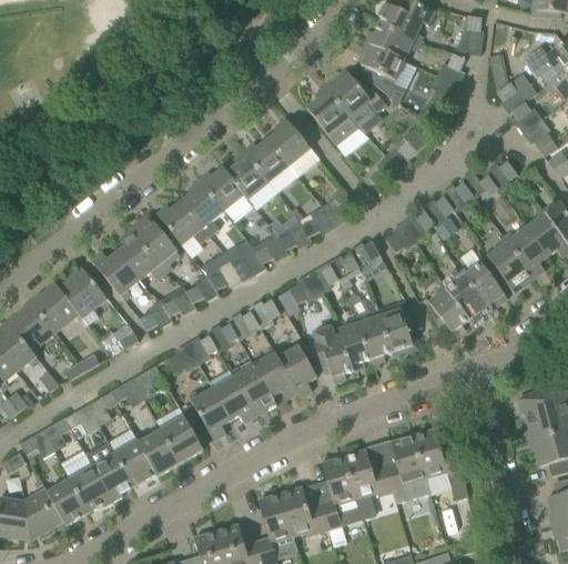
[(383,16),(378,24),(417,42),(418,43),(422,36),(417,32),(422,22),(428,24),(435,10),(413,0),(404,0),(397,0),(394,7),(383,2),(378,13),(383,16)]
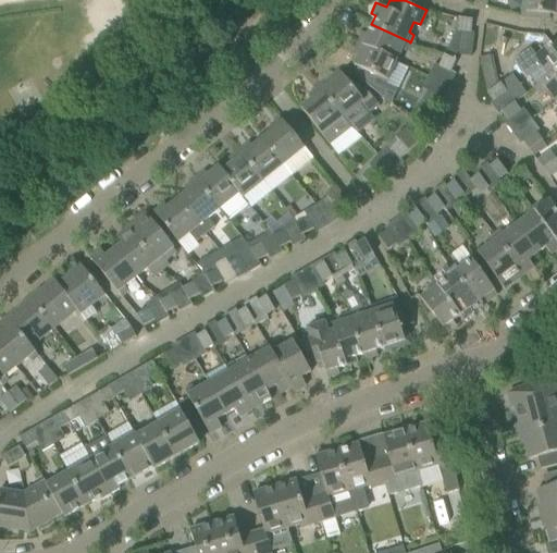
[(522,0),(521,14),(549,16),(549,11),(556,11),(556,0),(522,0)]
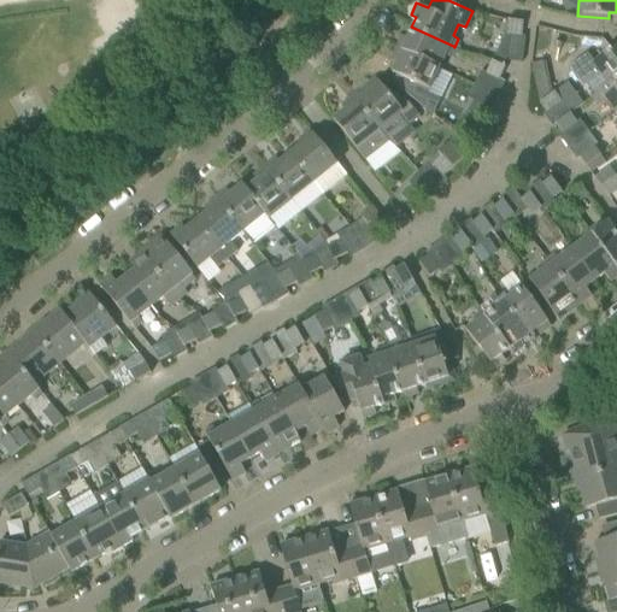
[(509,31),(506,57),(522,58),(524,33),(521,33),(523,18),(509,17),(506,31),(509,31)]
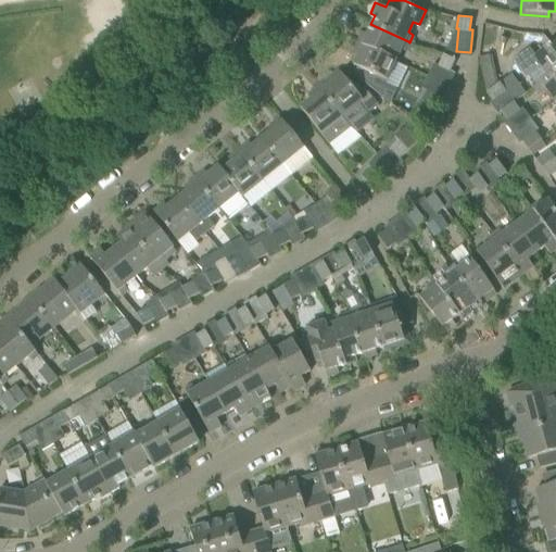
[(359,35),(356,41),(395,59),(401,48),(406,50),(409,42),(408,41),(370,24),(365,37),(359,35)]
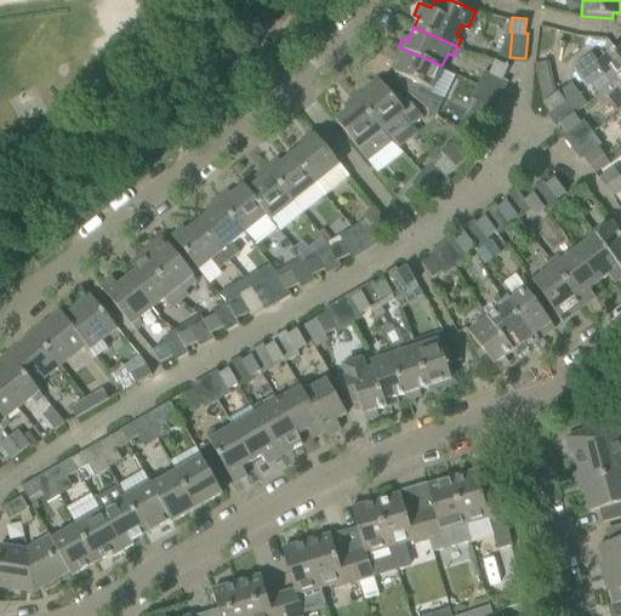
[(603,69),(611,81),(613,83),(620,75),(620,41),(598,60),(591,51),(573,63),(586,83),(603,69)]
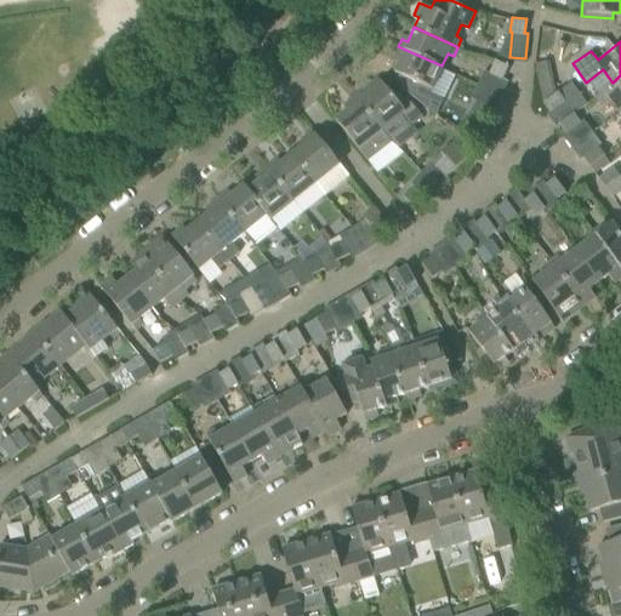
[(442,66),(398,46),(396,51),(402,53),(394,69),(399,72),(396,80),(436,112),(443,97),(429,91),(442,66)]
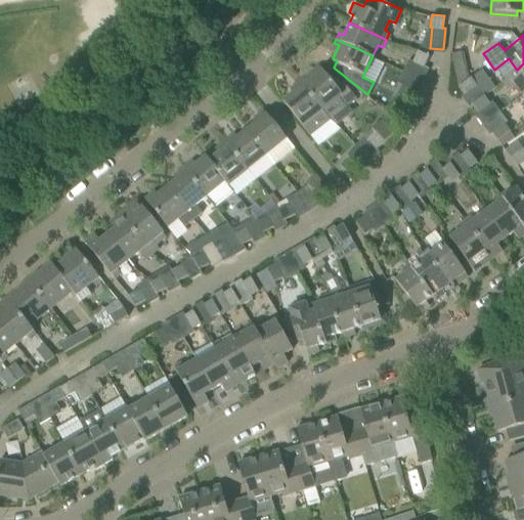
[(412,60),(424,66),(429,54),(418,49),(412,60)]
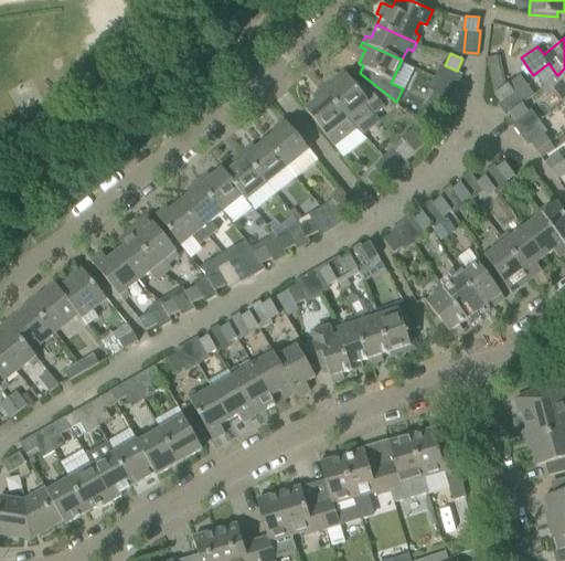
[(344,69),(321,86),(347,117),(348,117),(365,103),(373,113),(384,105),(375,93),(361,82),(358,85),(344,69)]
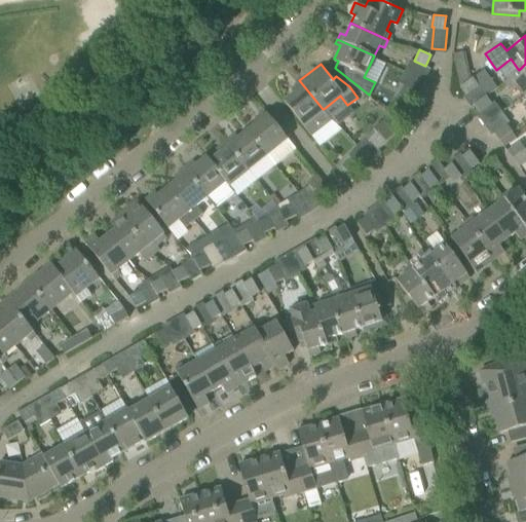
[(524,92),(525,91),(525,64),(519,70),(518,69),(506,77),(512,84),(516,81),(524,92)]
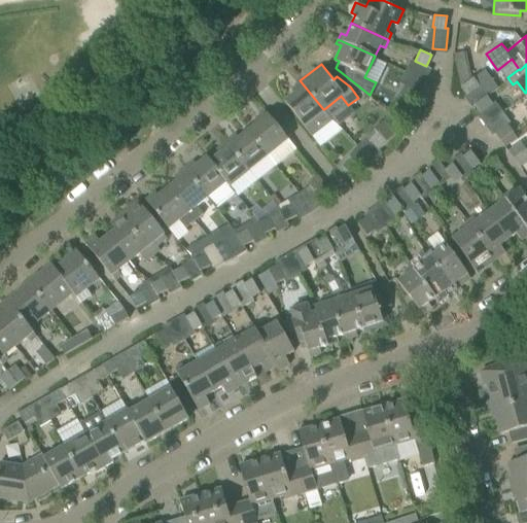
[(461,85),(466,93),(480,83),(473,76),(461,85)]
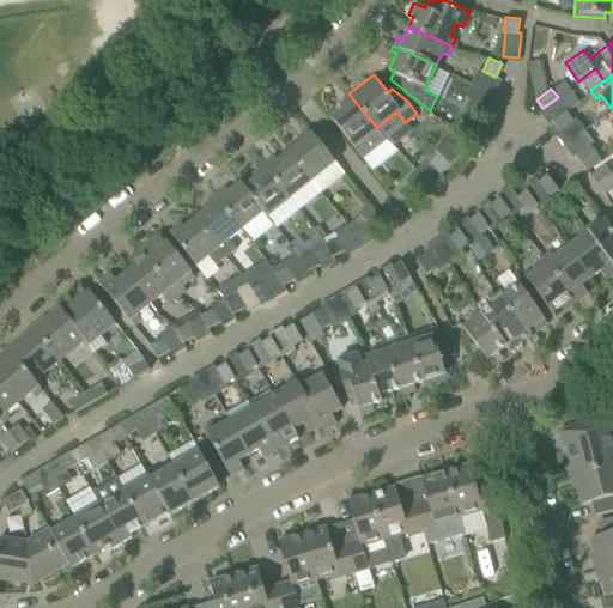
[(376,127),(349,93),(339,102),(343,107),(331,115),(372,168),(398,147),(386,138),(377,127),(376,127)]
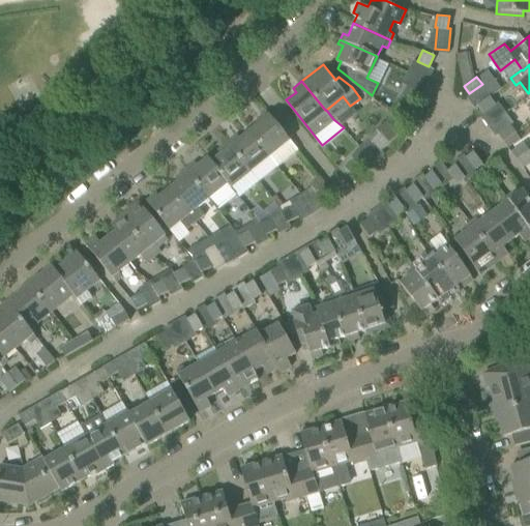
[(401,94),(412,99),(417,90),(406,85),(401,94)]
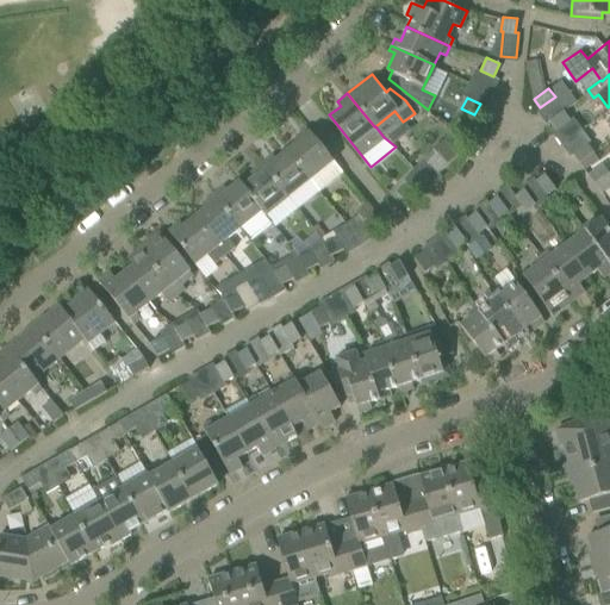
[(548,119),(549,120),(555,129),(570,118),(564,108),(548,119)]
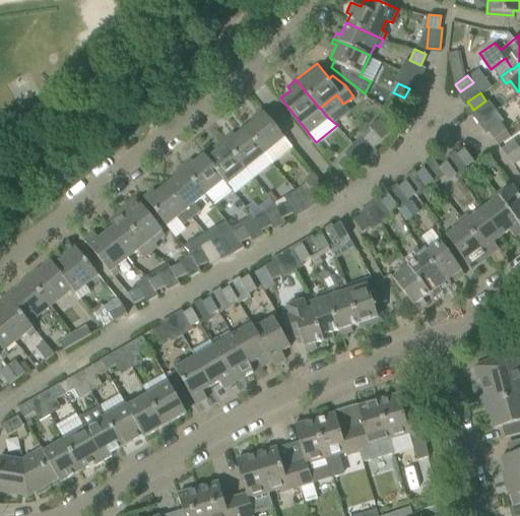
[(255,119),(244,127),(264,152),(264,151),(272,160),(291,145),(261,107),(251,115),(255,119)]
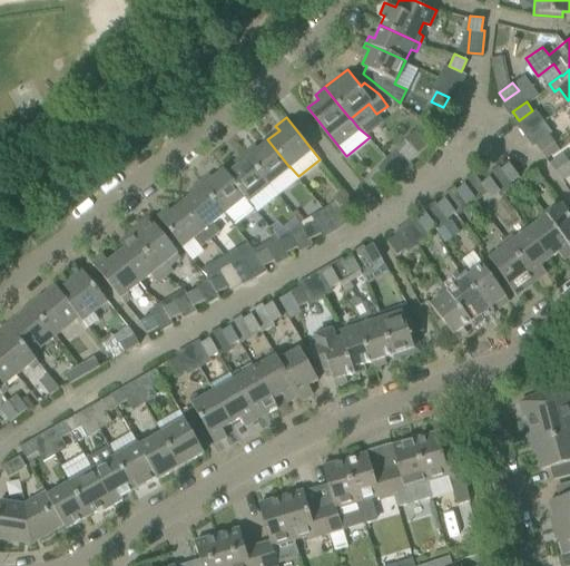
[(400,150),(409,160),(432,139),(419,125),(405,137),(410,142),(400,150)]
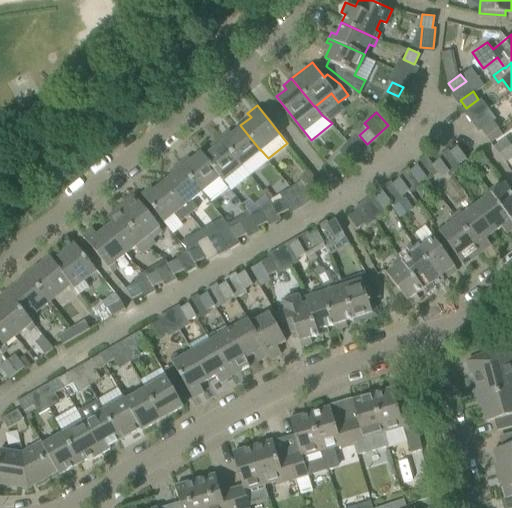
[(480,127),(486,135),(498,126),(493,118),(480,127)]
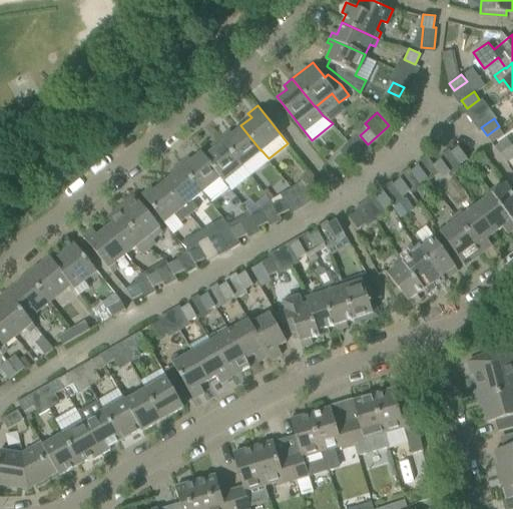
[(229,128),(218,136),(241,165),(261,150),(240,125),(232,132),(229,128)]
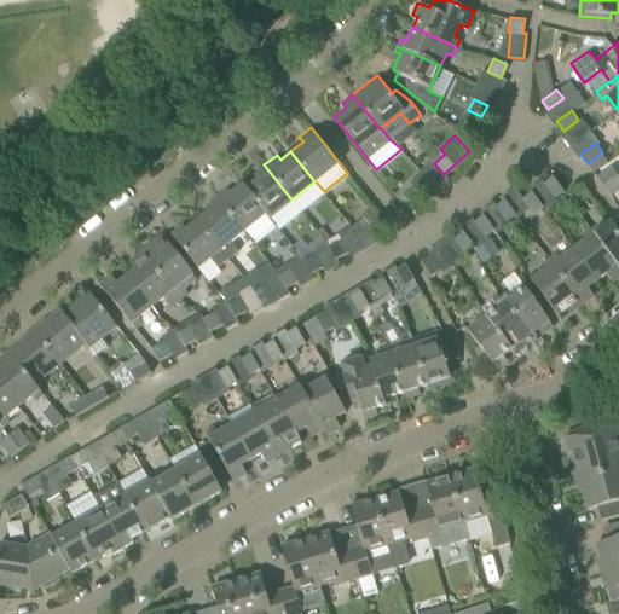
[(258,178),(247,186),(246,187),(270,216),(291,200),(264,164),(254,173),(258,178)]
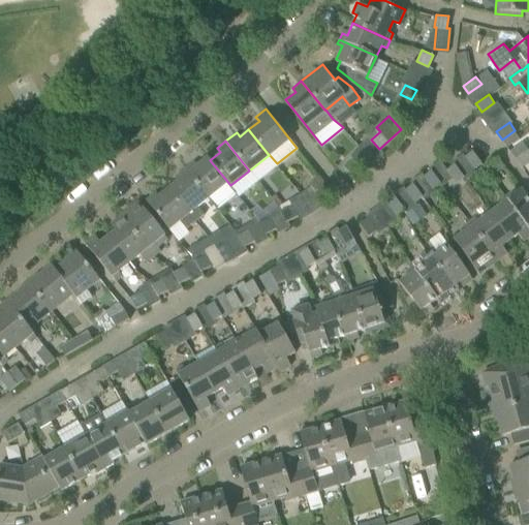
[(509,150),(515,157),(528,148),(522,141),(509,150)]
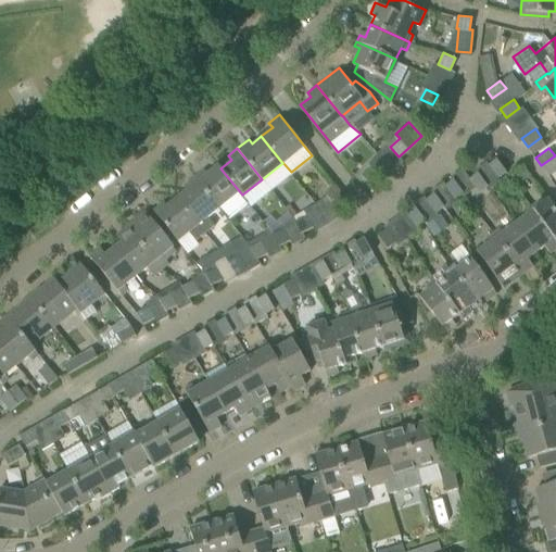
[(555,157),(555,155),(541,165),(547,174),(555,167),(555,157)]
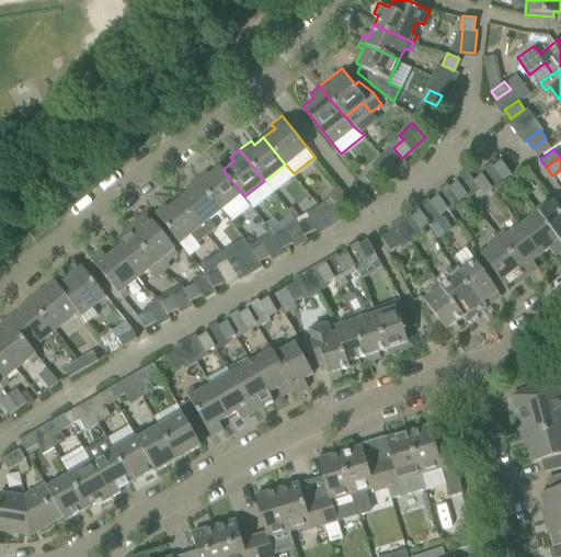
[(492,165),(502,178),(511,172),(501,158),(492,165)]
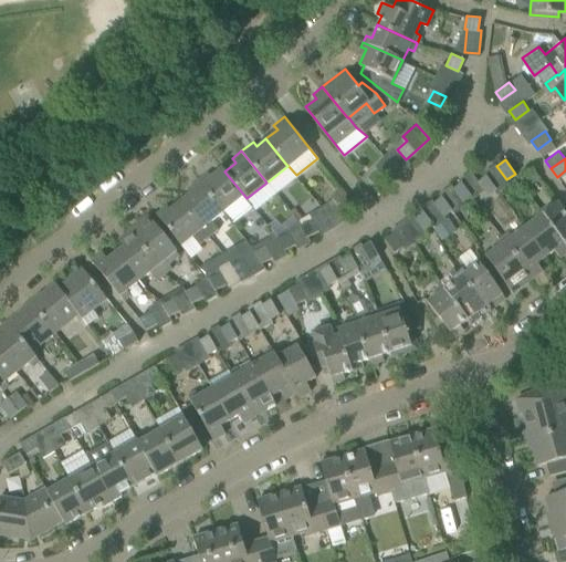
[(208,170),(197,179),(222,211),(222,210),(231,220),(233,219),(241,229),(259,216),(251,205),(247,198),(224,172),(226,170),(222,166),(211,175),(208,170)]
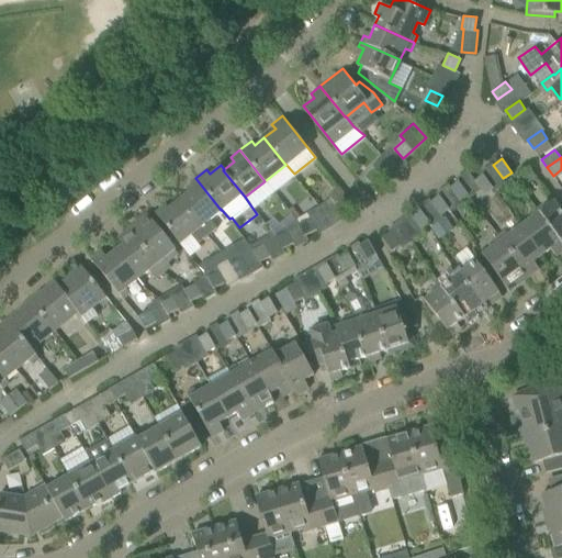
[(515,176),(521,185),(535,175),(529,166),(515,176)]
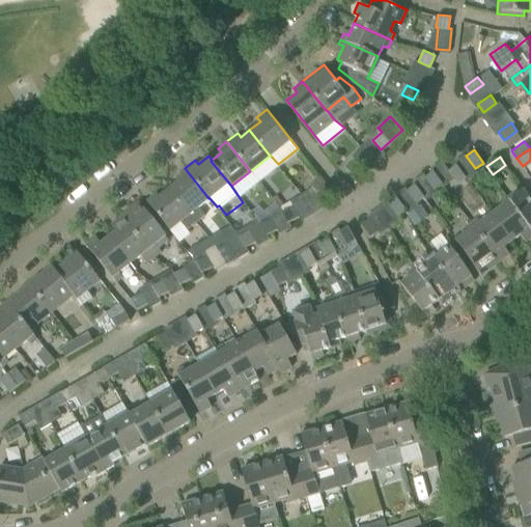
[(345,166),(350,170),(354,175),(362,167),(354,158),(345,166)]
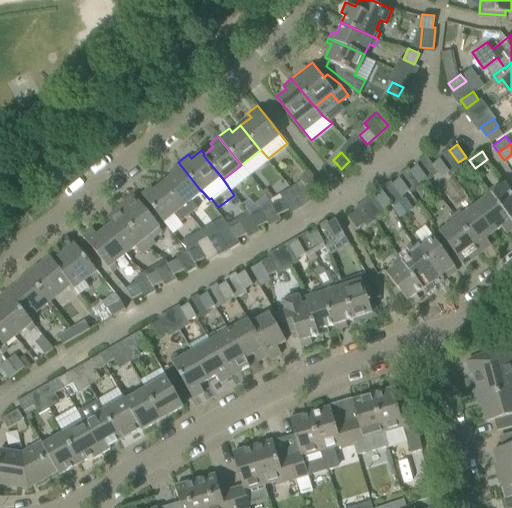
[(431,163),(441,175),(448,169),(439,157),(431,163)]
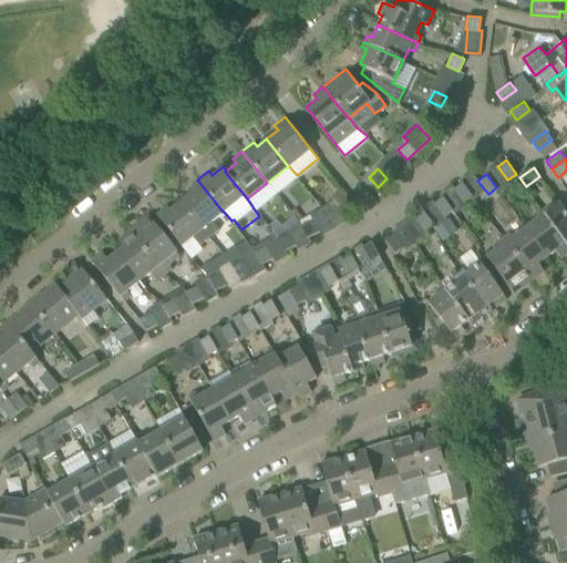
[(192,192),(181,201),(208,235),(218,227),(212,219),(223,212),(197,180),(187,187),(192,192)]
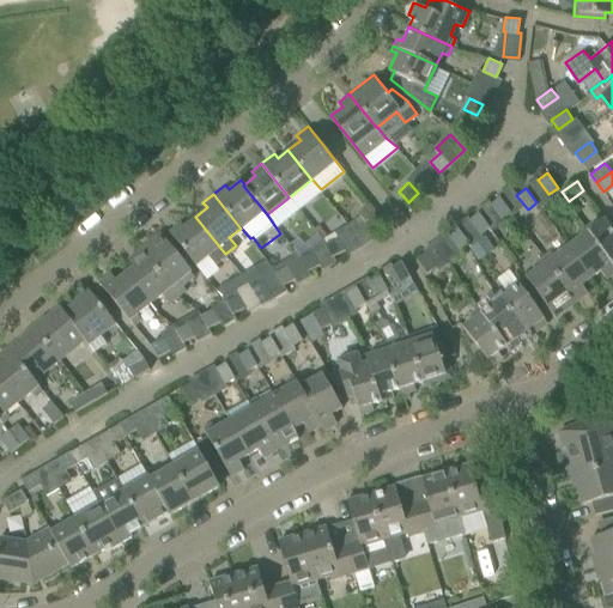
[(490,202),(501,217),(510,210),(499,195),(490,202)]
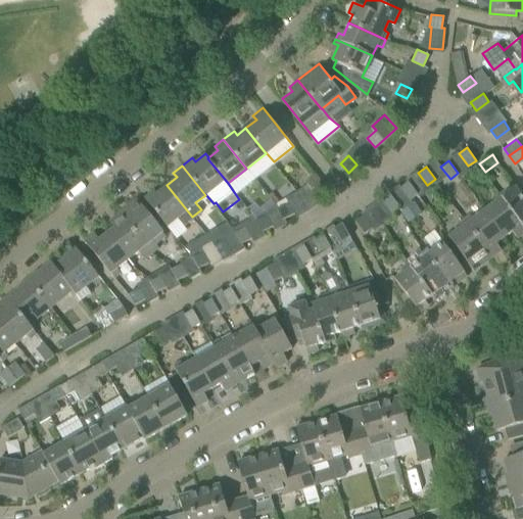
[(400,186),(410,198),(418,192),(408,180),(400,186)]
